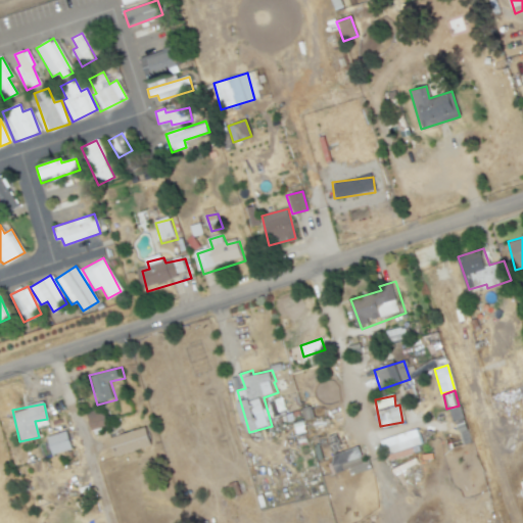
[(94,430),(88,414),(106,408),(111,424),(94,430)]
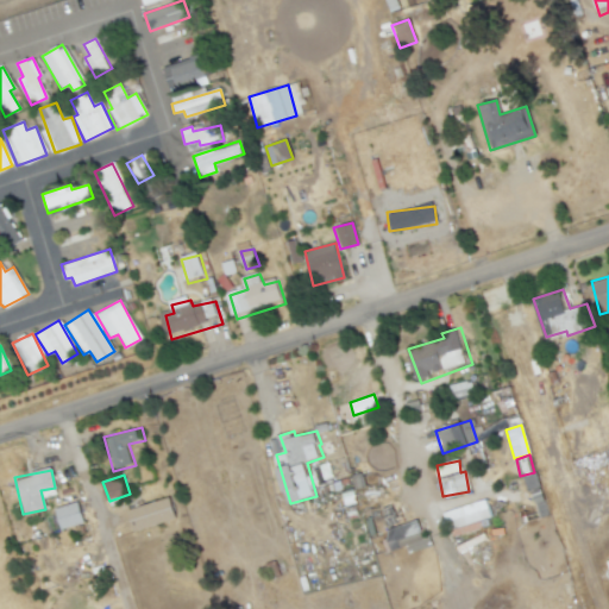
[(139,533),(131,510),(175,496),(182,519),(139,533)]
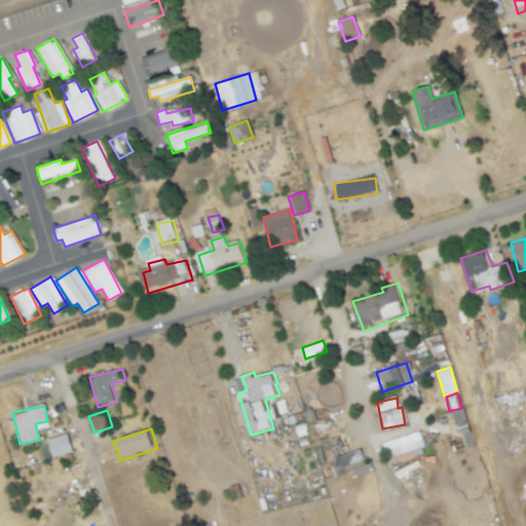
[(381,442),(386,457),(423,447),(419,431),(381,442)]
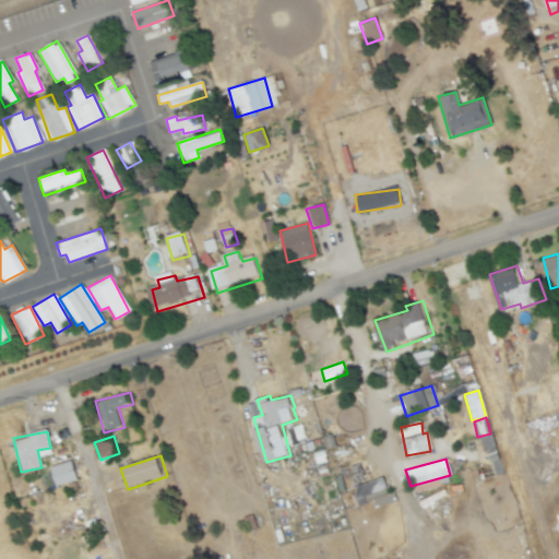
[(50,465),(54,485),(75,482),(72,462),(50,465)]
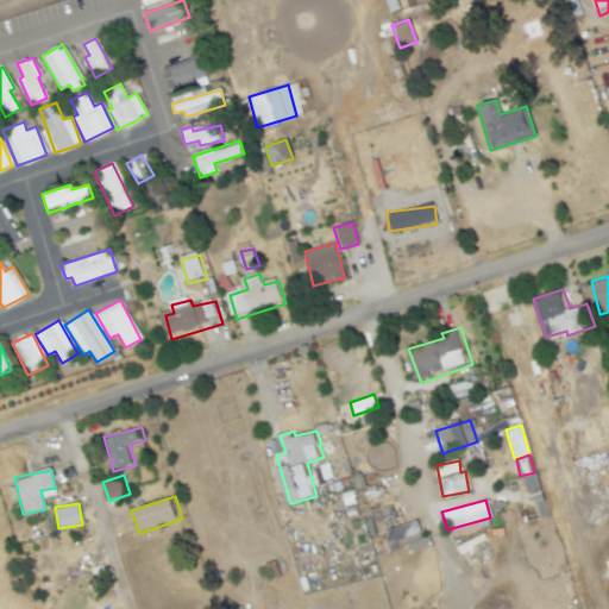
[(382,532),(389,551),(406,545),(408,552),(425,546),(416,520),(382,532)]
